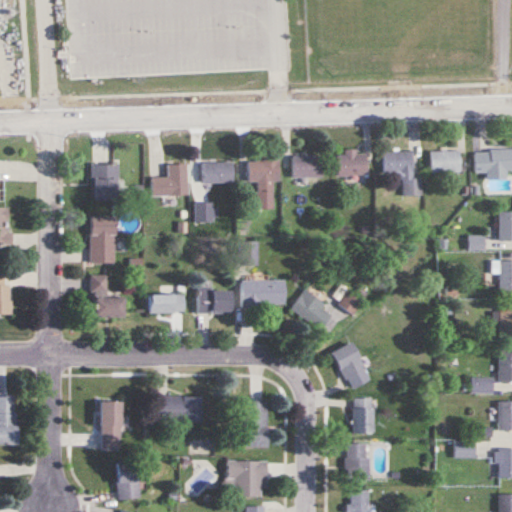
[(485,181),(505,181),(505,171),(511,170),(511,150),(473,151),(474,174),(485,173),(485,181)]
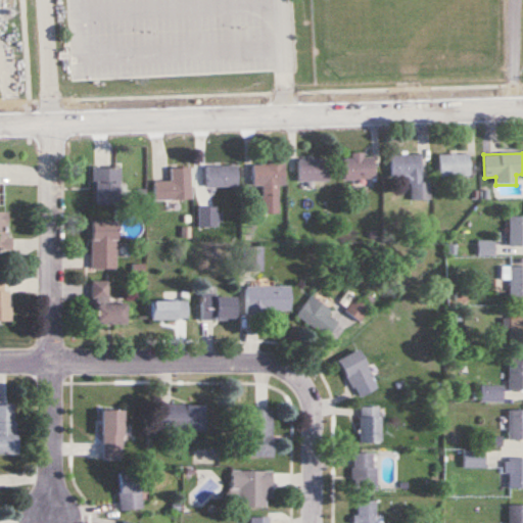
[(343,180),(373,180),(373,154),(343,154),(343,180)]
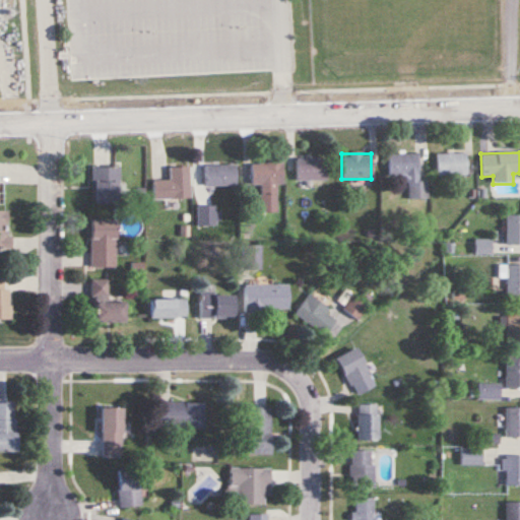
[(466,153),(436,153),(436,176),(466,176),(466,153)]
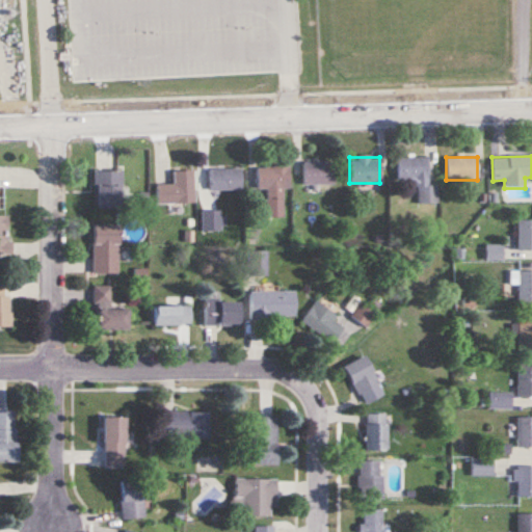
[(436,204),(436,185),(428,185),(428,158),(398,158),(398,180),(417,180),(417,205),(436,204)]
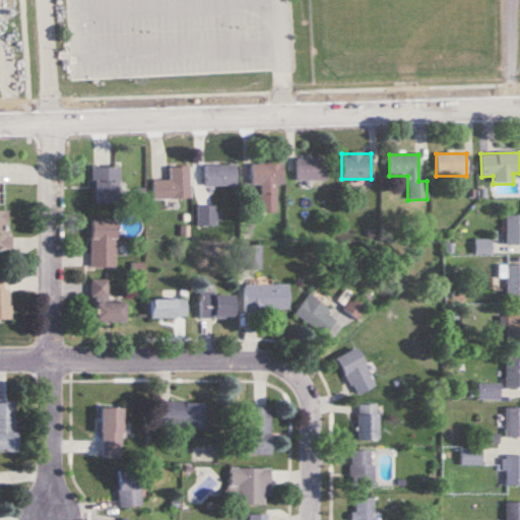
[(327,180),(327,157),(296,158),(296,180),(327,180)]
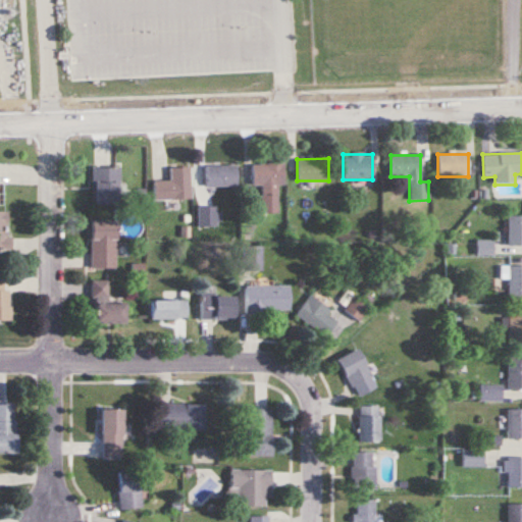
[(277,185),(283,185),(283,162),(252,163),(252,185),(261,185),(261,214),(277,213),(277,185)]
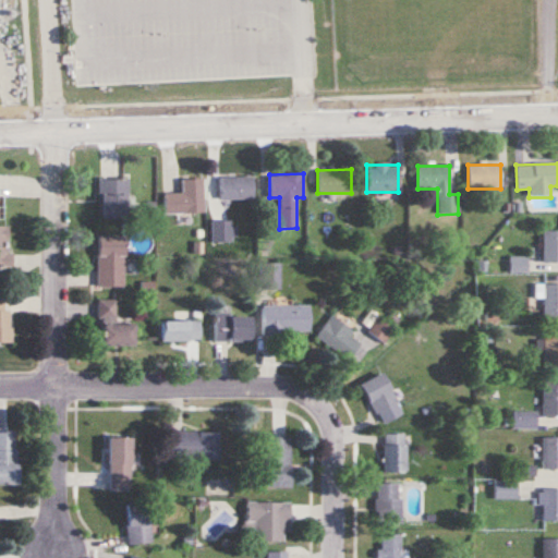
[(99,219),(129,219),(129,178),(99,178),(99,219)]
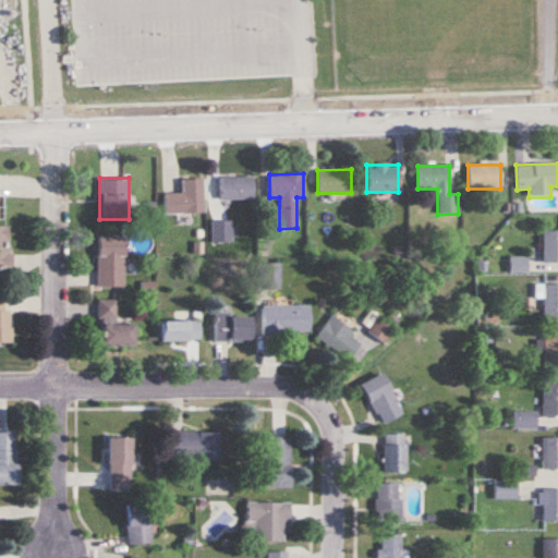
[(219,201),(254,201),(254,178),(219,178),(219,201)]
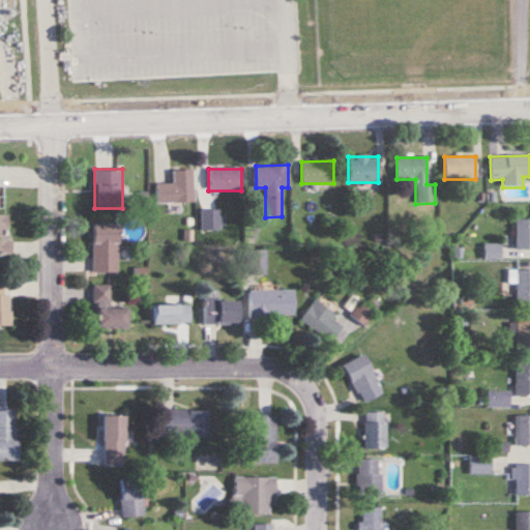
[(194,203),(194,170),(173,170),(173,183),(156,183),(156,203),(194,203)]
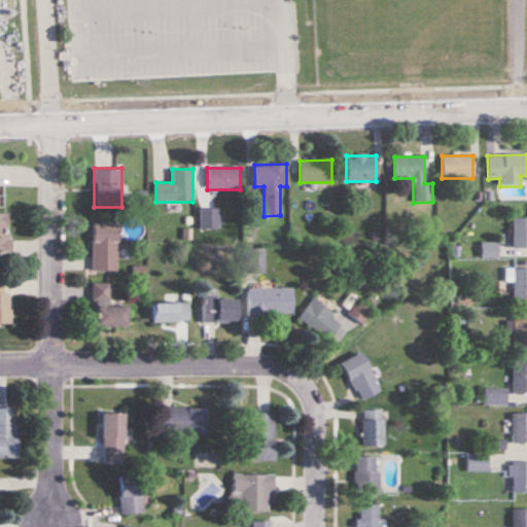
[(0,252),(9,252),(9,214),(0,214),(0,252)]
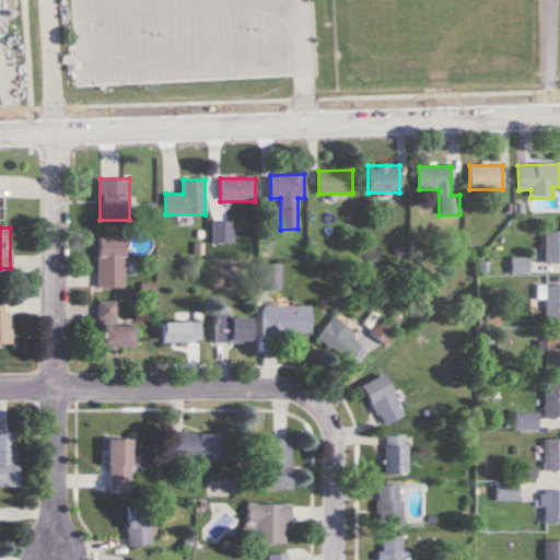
[(544,264),(559,264),(559,232),(544,232),(544,264)]
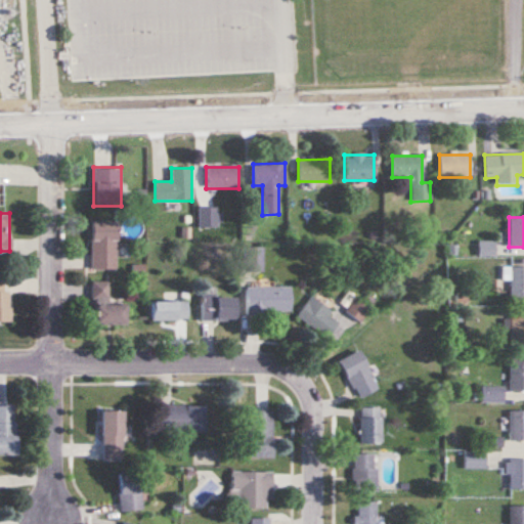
[(117,270),(117,222),(91,222),(91,270),(117,270)]
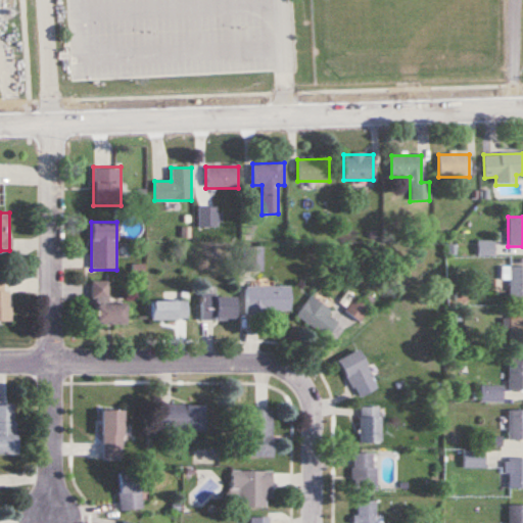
[(244,247),(244,270),(262,270),(262,247),(244,247)]
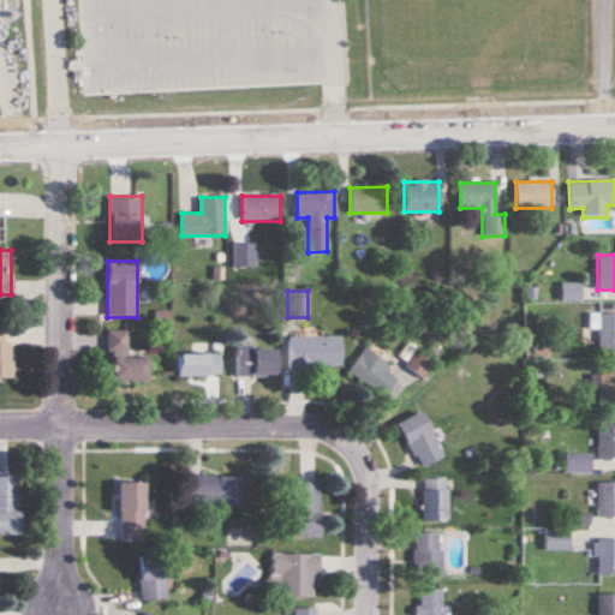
[(598,350),(614,348),(614,312),(597,314),(598,350)]
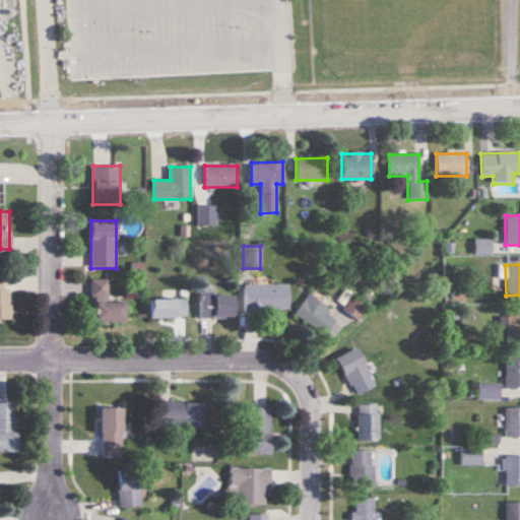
[(0,319),(9,320),(9,272),(0,271),(0,319)]
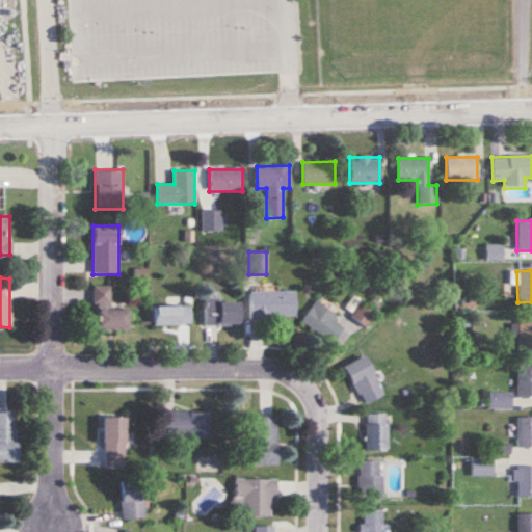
[(128,329),(128,311),(110,310),(110,287),(96,287),(95,329),(128,329)]
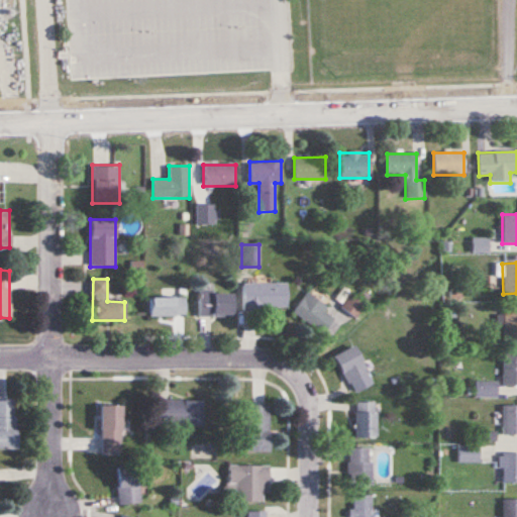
[(286,283),(243,283),(243,308),(286,308),(286,283)]
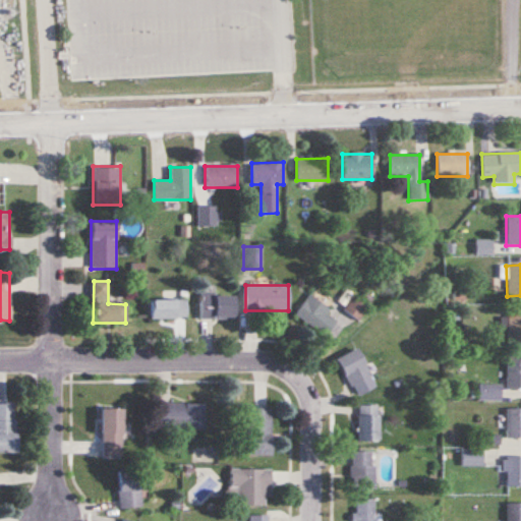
[(234,320),(234,294),(200,294),(200,320),(234,320)]
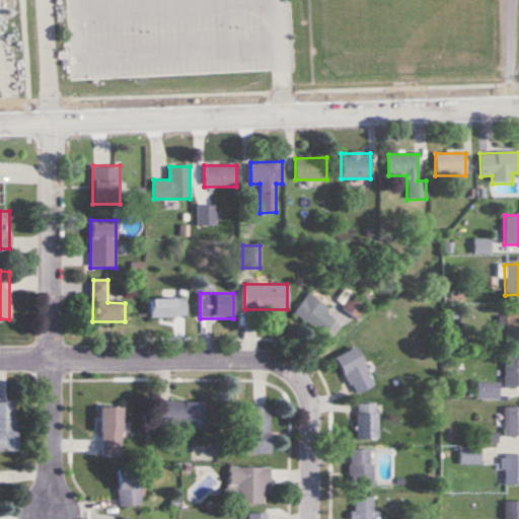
[(323,335),(337,315),(308,294),(294,313),(323,335)]
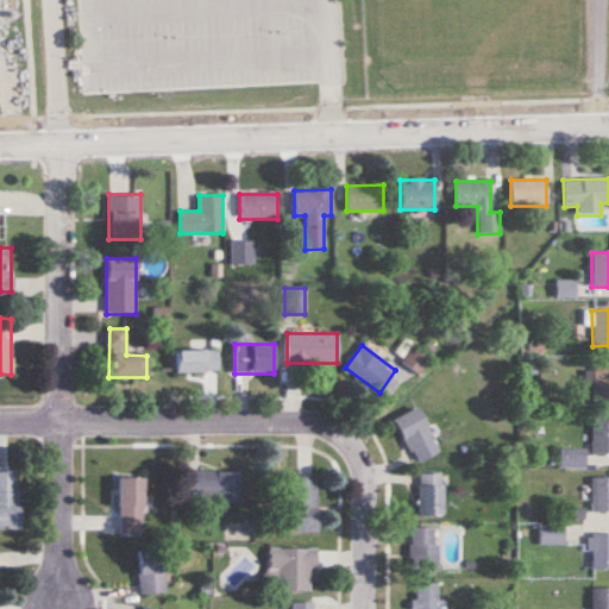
[(418,374),(429,358),(414,346),(402,360),(418,374)]
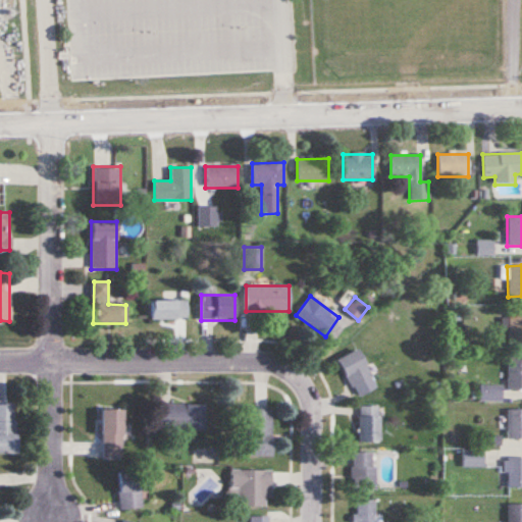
[(151,299),(151,320),(187,320),(187,299),(151,299)]
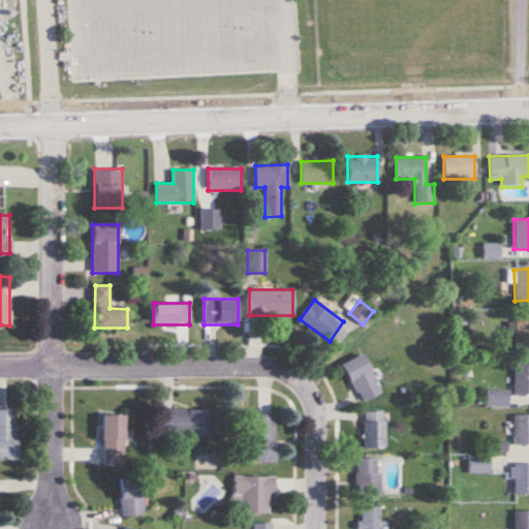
[(528,317),(516,318),(516,349),(528,348),(528,317)]
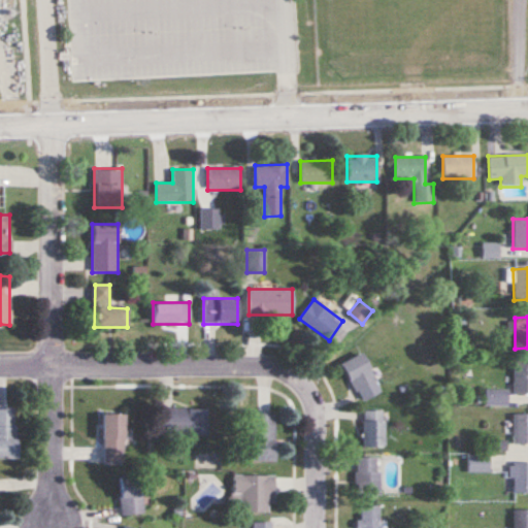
[(359,402),(381,393),(363,353),(340,363),(359,402)]
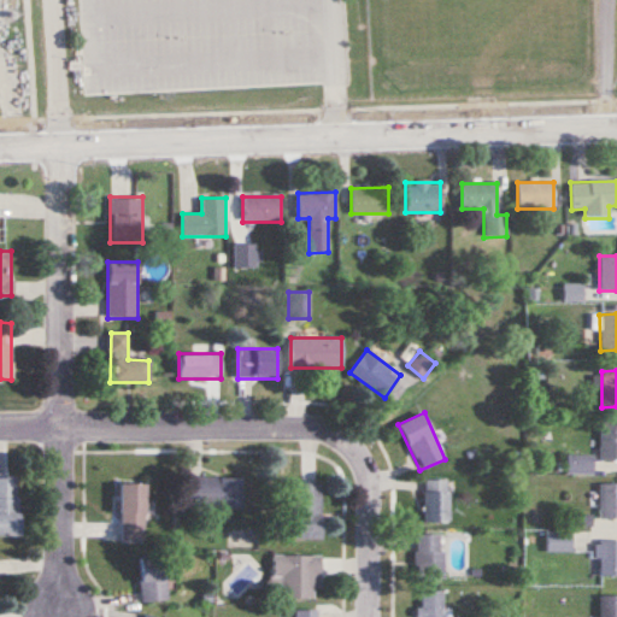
[(599,459),(616,459),(616,424),(599,425),(599,459)]
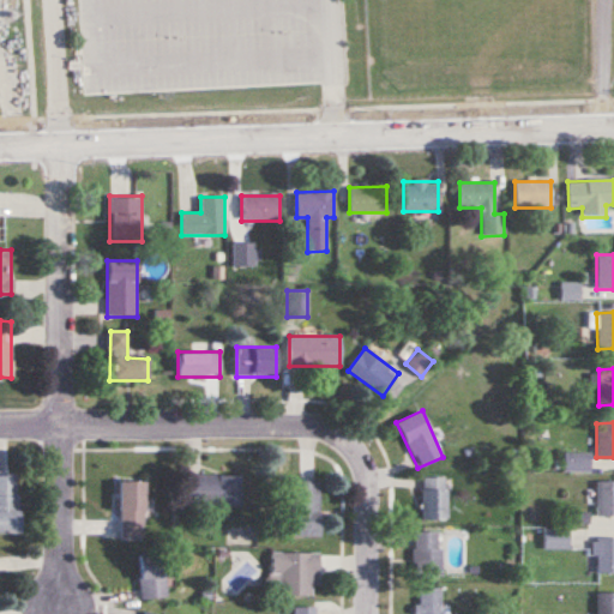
[(589,470),(589,453),(564,453),(564,470),(589,470)]
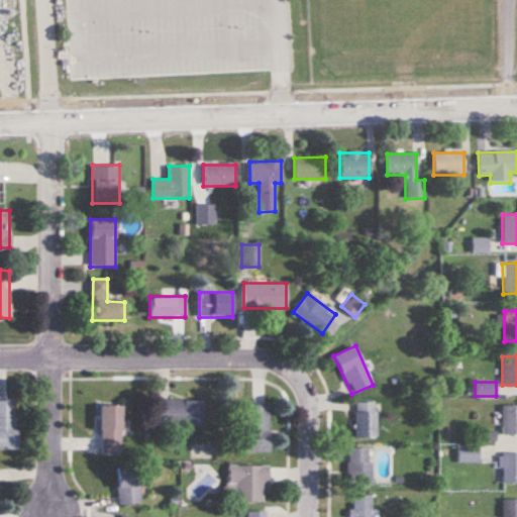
[(0,448),(16,449),(17,400),(0,399),(0,448)]
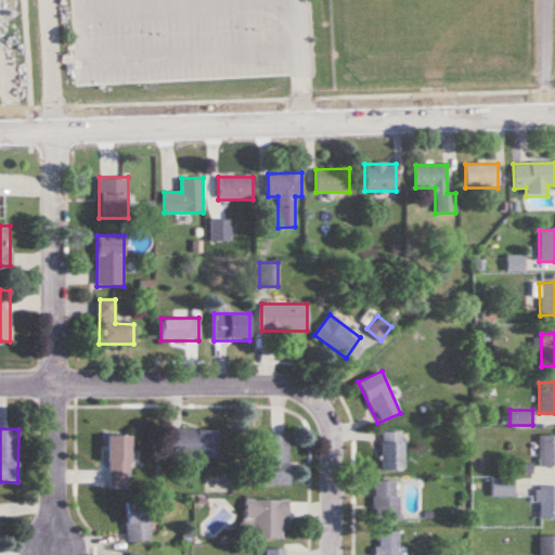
[(168,452),(218,452),(218,429),(168,429),(168,452)]
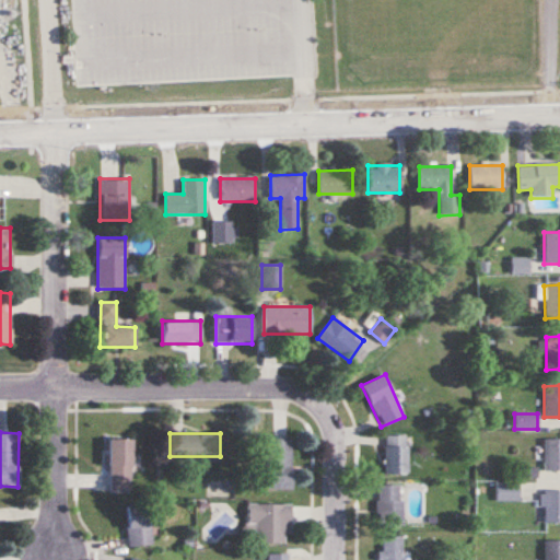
[(385,435),(385,475),(406,475),(406,435),(385,435)]
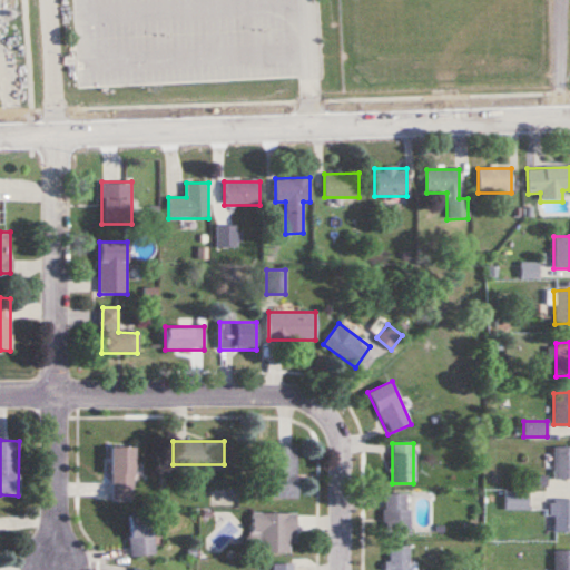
[(569,445),(553,446),(553,479),(569,479),(569,445)]
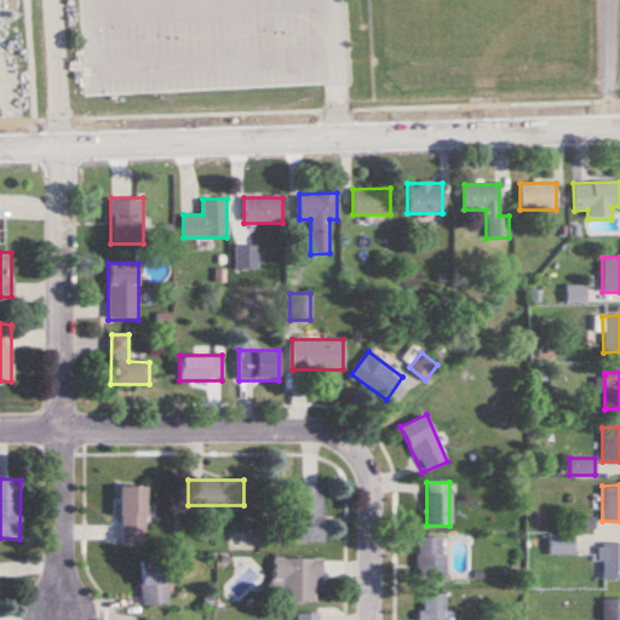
[(120,486),(120,544),(144,544),(144,486),(120,486)]
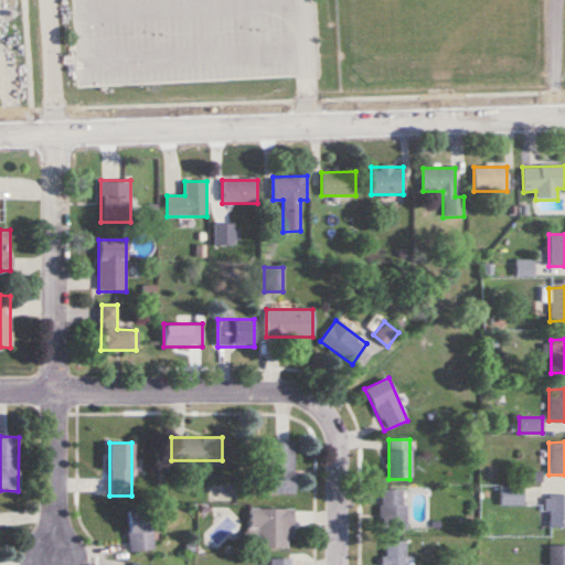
[(294,494),(294,443),(267,443),(267,494),(294,494)]
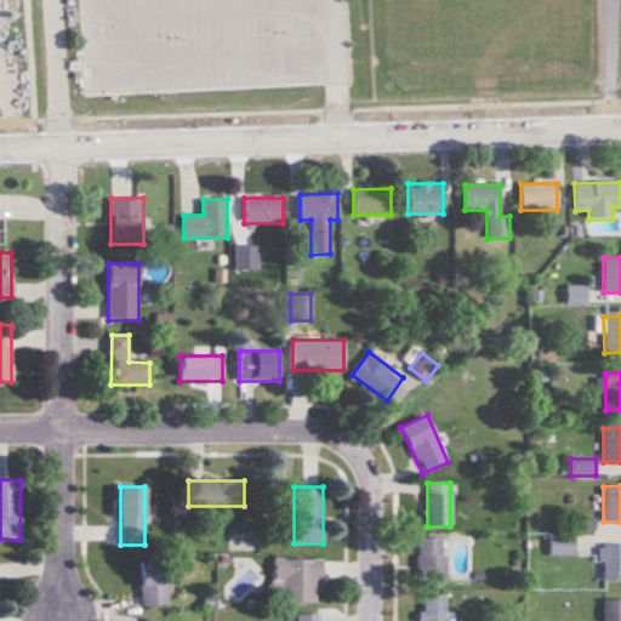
[(574,536),(552,536),(552,556),(574,556),(574,536)]
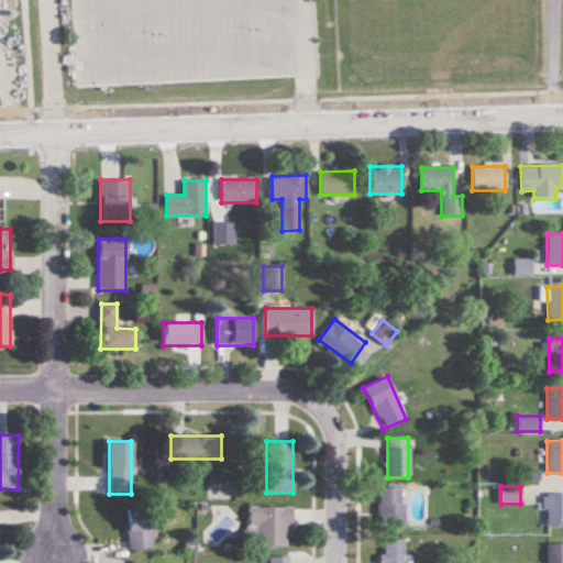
[(404,488),(379,488),(379,530),(404,530),(404,488)]
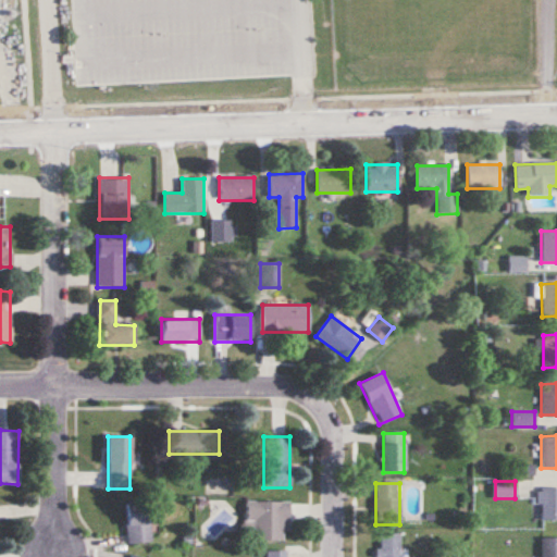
[(556,519),(556,486),(539,487),(539,520),(556,519)]
